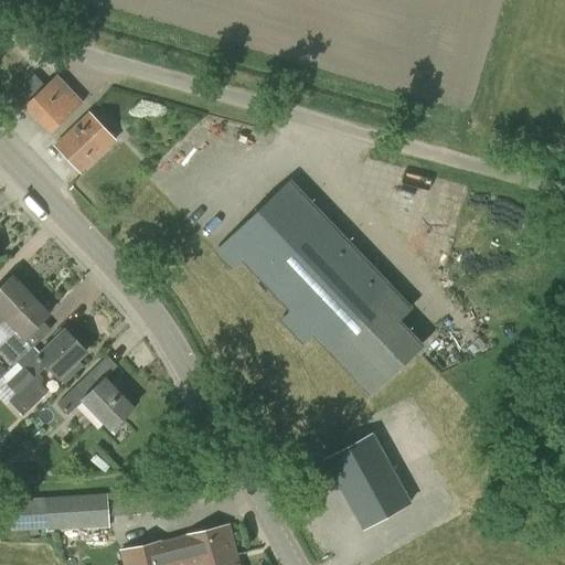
[(33,75),(12,95),(23,106),(49,134),(82,103),(56,75),(44,86),(33,75)]
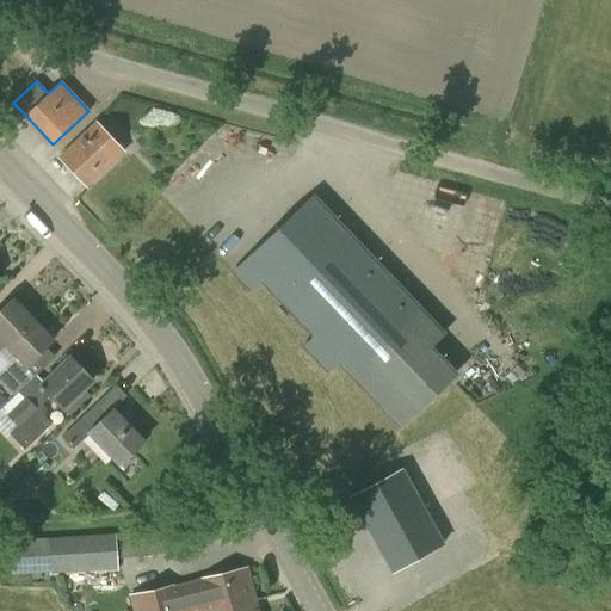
[(96,121),(57,156),(87,187),(125,152),(96,121)]
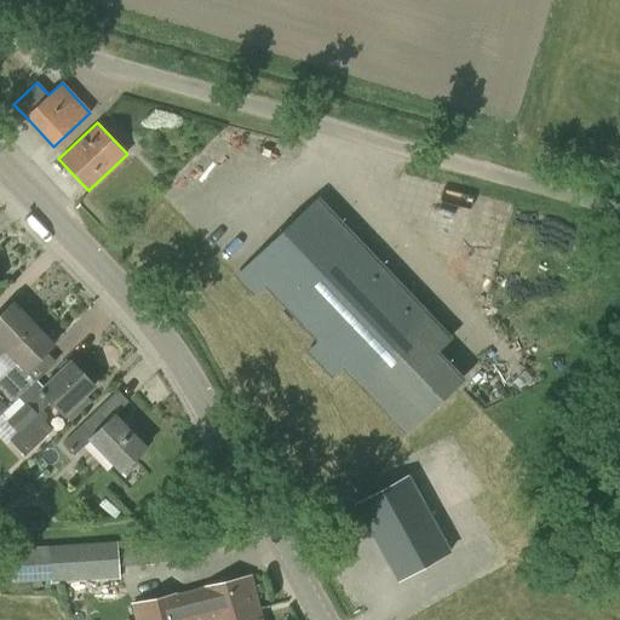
[(319,200),(237,276),(253,293),(263,283),(319,343),(309,352),(332,375),(342,366),(355,380),(406,434),(463,379),(437,352),(451,339),(425,313),(319,200)]
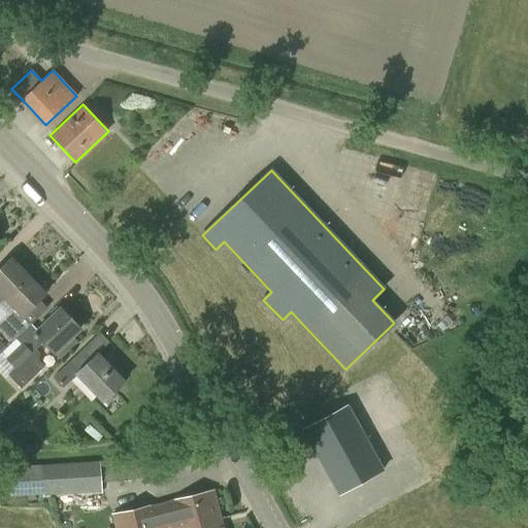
[(11,258),(0,267),(0,295),(4,299),(29,275),(11,258)]
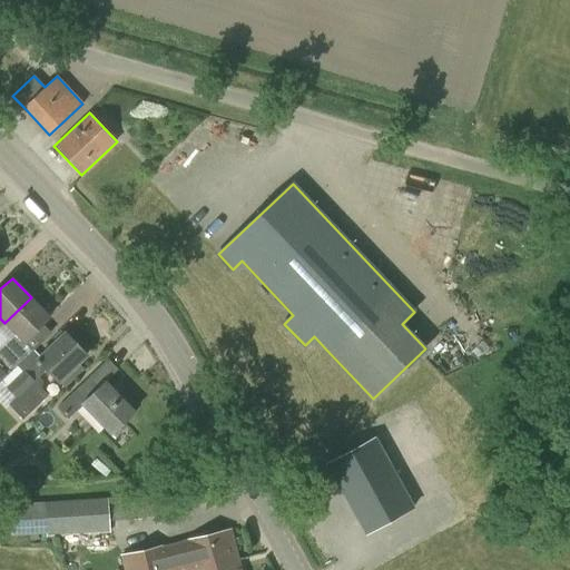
[(15,334),(0,347),(0,356),(12,370),(1,381),(2,382),(35,351),(33,351),(33,350),(26,341),(50,317),(41,308),(43,307),(43,304),(43,301),(39,296),(36,295),(33,296),(31,298),(31,297),(5,323),(15,334)]
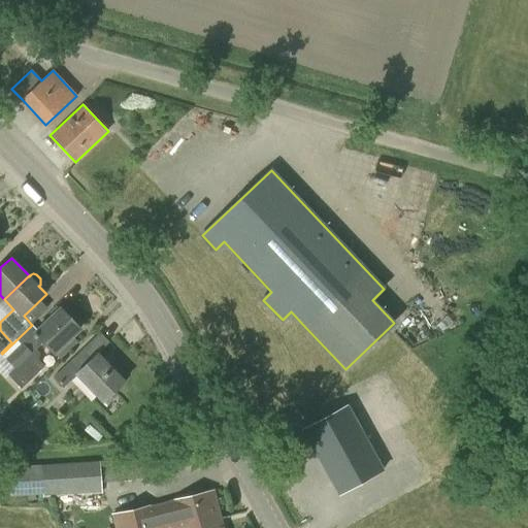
[(32,325),(2,354),(15,367),(8,375),(21,388),(43,365),(38,360),(39,359),(39,353),(35,349),(43,341),(55,354),(60,359),(77,342),(72,336),(80,329),(60,308),(36,330),(32,325)]
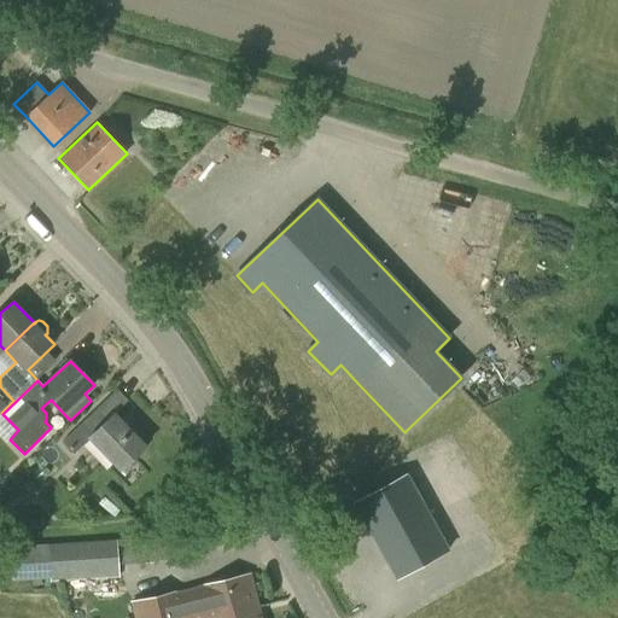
[(97,409),(63,442),(74,454),(89,438),(115,465),(121,471),(127,465),(145,447),(114,414),(108,420),(97,409)]
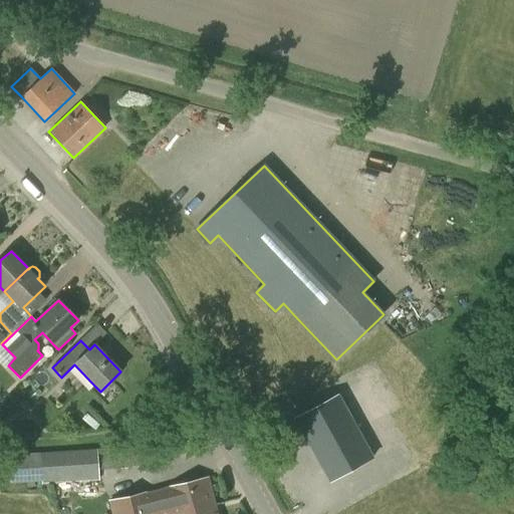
[(341,393),(299,416),(334,479),(376,456),(341,393)]
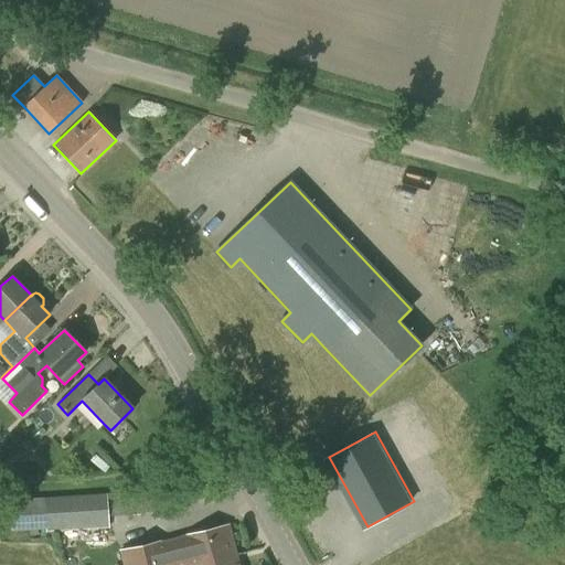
[(106,493),(44,498),(45,530),(45,533),(109,529),(108,514),(112,514),(109,493),(106,493)]
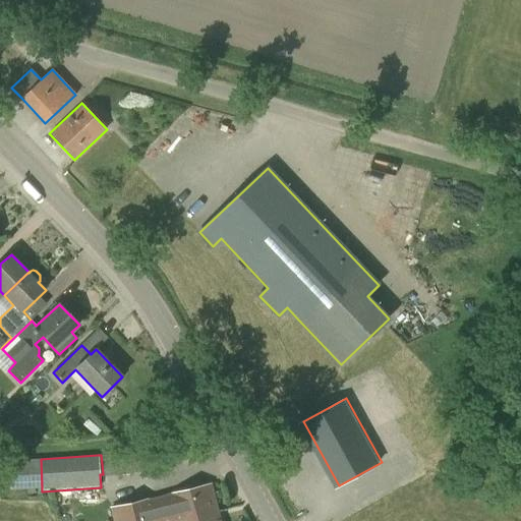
[(41,459),(9,461),(10,490),(42,488),(41,459)]
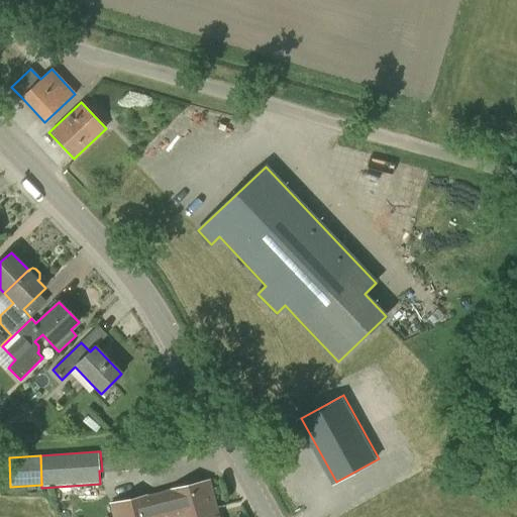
[(165,492),(150,495),(154,516),(171,516),(172,516),(215,506),(214,502),(209,481),(165,492)]
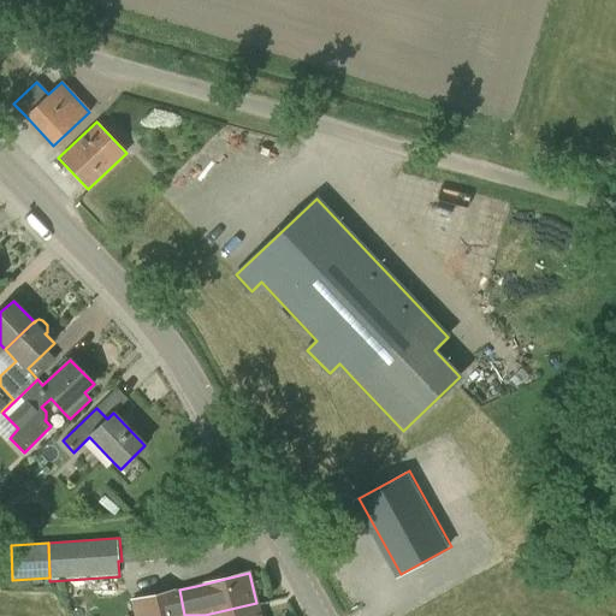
[(178,588),(131,599),(134,615),(184,615),(179,590),(178,588)]
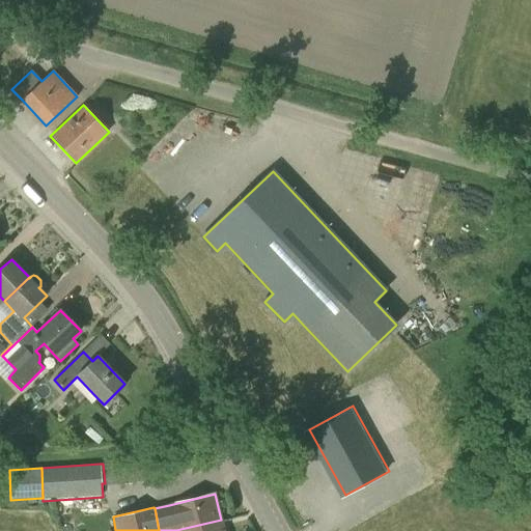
[(221,520),(176,530),(175,530),(224,530),(223,529),(221,520)]
